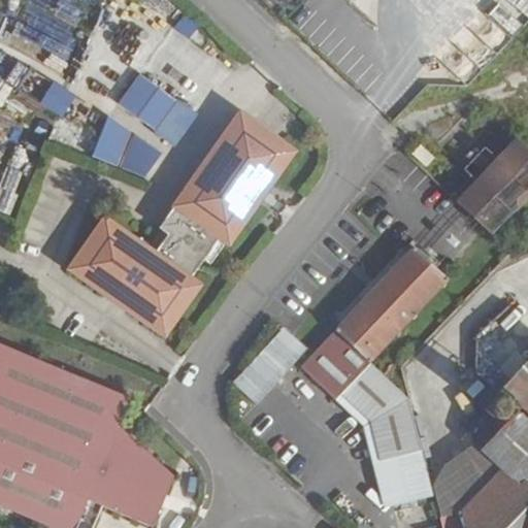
[(527,14),(512,0),(502,0),(491,12),(514,32),(527,15),(527,14)]
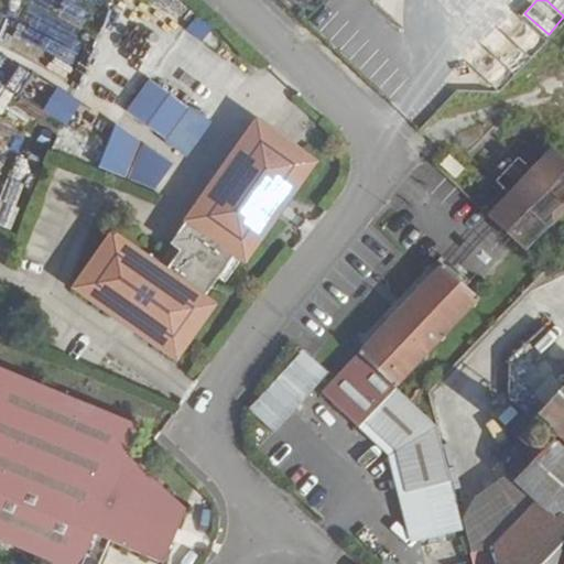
[(46,108),(56,87),(31,76),(21,97),(46,108)]
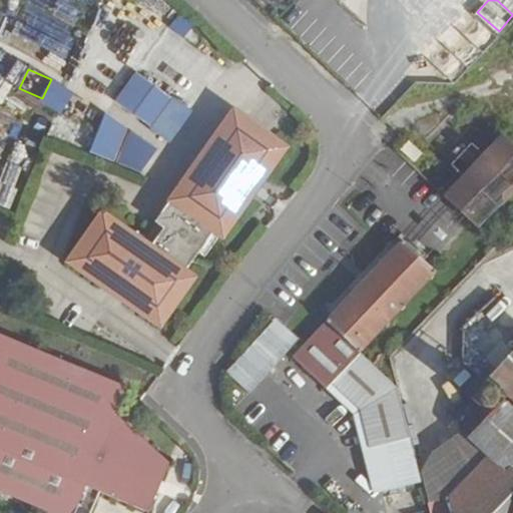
[(59,84),(46,108),(69,121),(82,97),(59,84)]
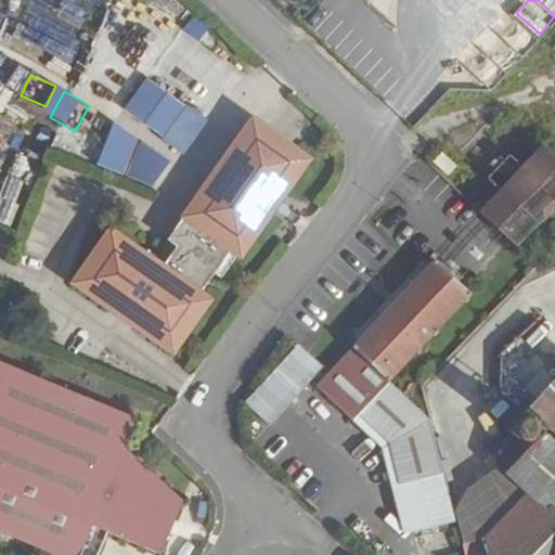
[(183,155),(208,120),(186,104),(162,140),(183,155)]
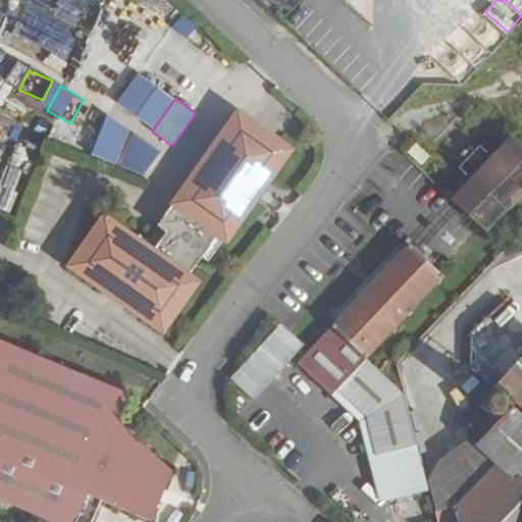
[(104,216),(69,266),(89,280),(90,278),(127,305),(126,306),(162,331),(197,281),(188,276),(201,257),(208,261),(223,240),(225,241),(290,150),(237,112),(157,225),(166,231),(153,251),(104,216)]
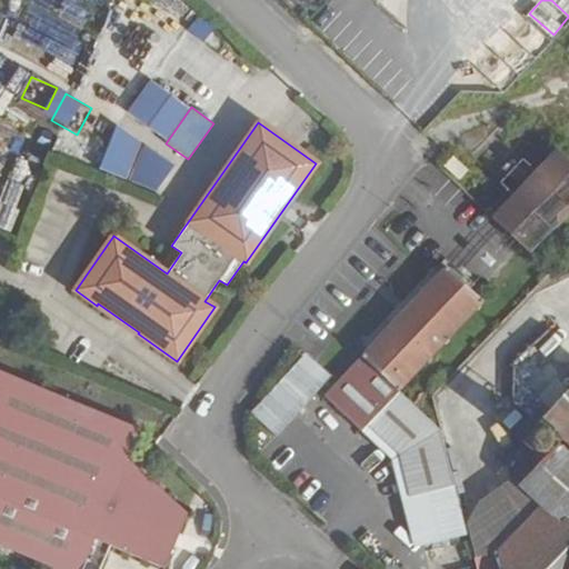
[(160,193),(175,156),(112,132),(98,170),(160,193)]
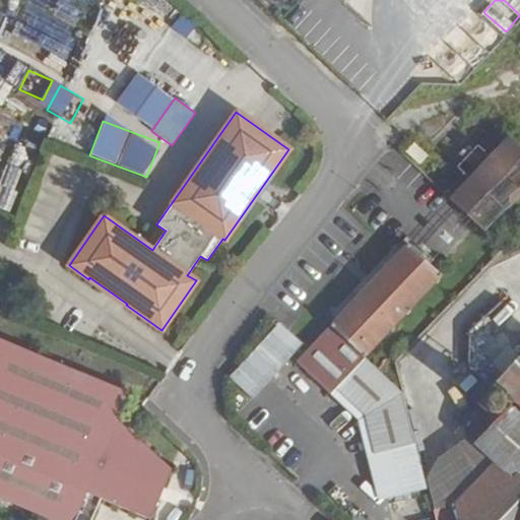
[(483,232),(519,192),(519,146),(509,136),(449,199),(483,232)]
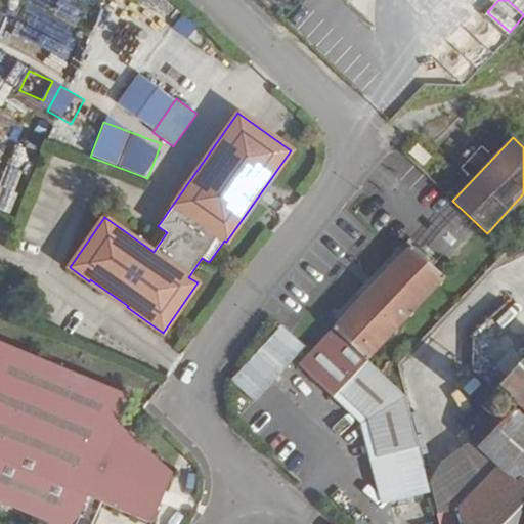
[(1,188),(0,191),(0,210),(14,215),(20,194),(1,188)]
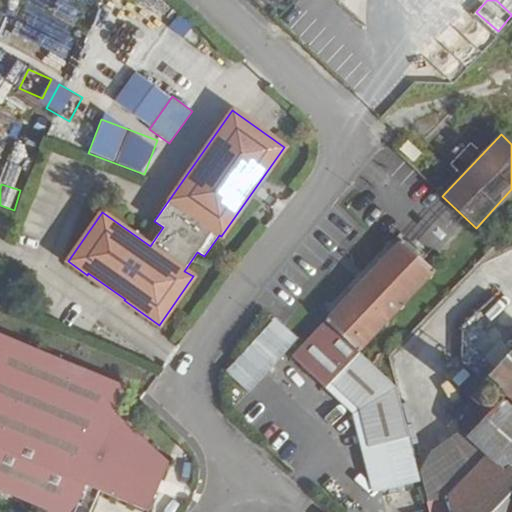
[(397,389),(358,352),(435,271),(401,239),(325,321),(292,356),(324,388),(331,382),(360,409),(381,491),(421,481),(397,389)]
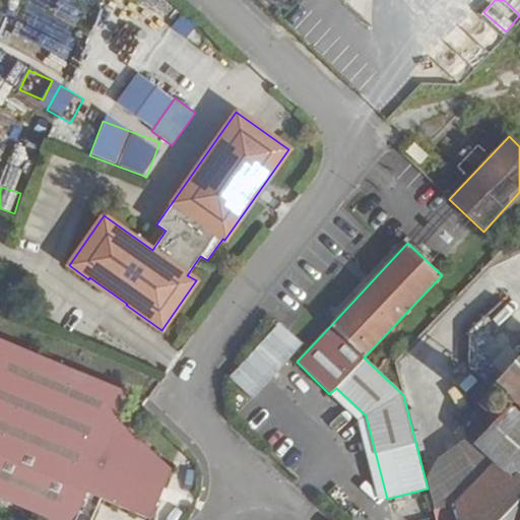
[(251,399),(303,344),(279,323),(228,378),(251,399)]
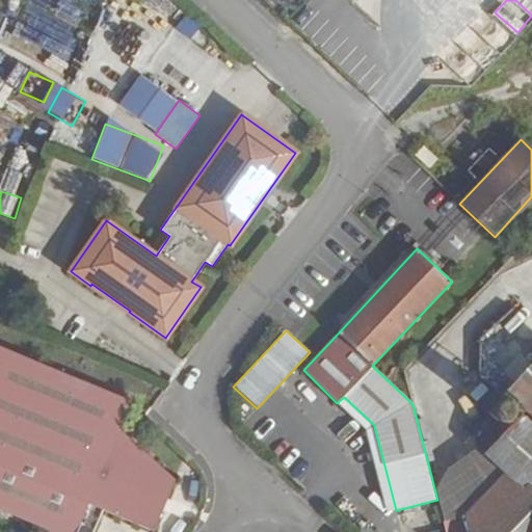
[(94,531),(103,510),(154,531),(176,479),(120,430),(132,402),(0,348),(0,509),(53,531),(94,531)]
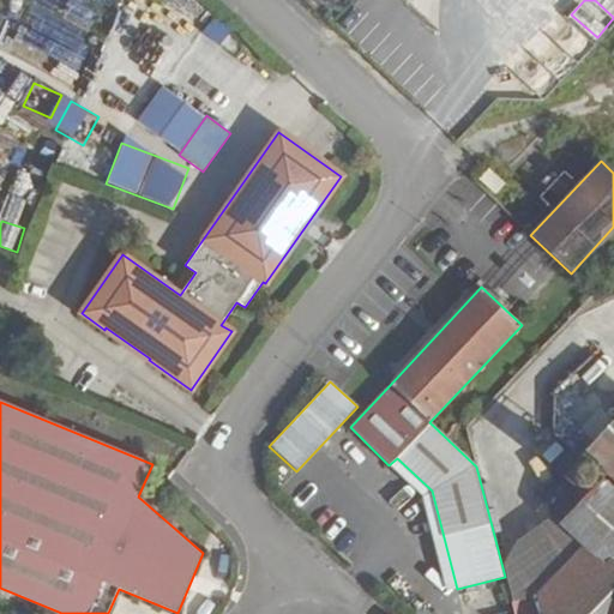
[(613,613),(613,420),(585,450),(607,471),(605,475),(584,456),(564,476),(575,487),(559,503),(557,500),(552,505),(554,506),(555,528),(554,530),(555,534),(539,552),(541,553),(558,535),(560,537),(557,541),(575,558),(537,595),(537,596),(511,602),(513,613),(613,613)]
